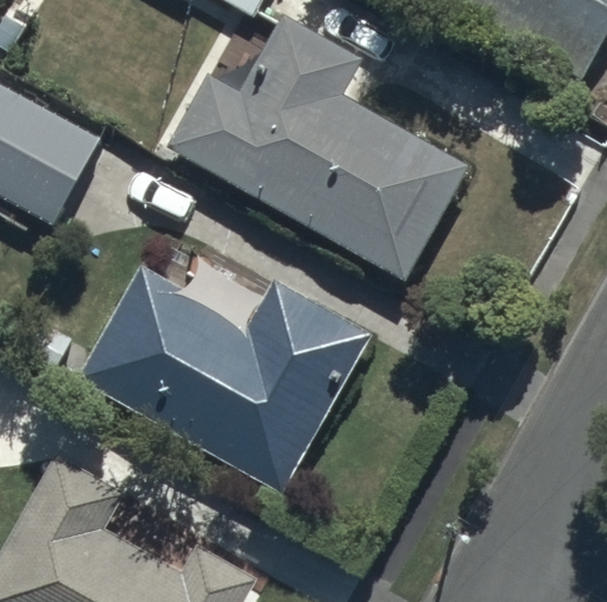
[(227,0),(252,14),(259,0),(227,0)]
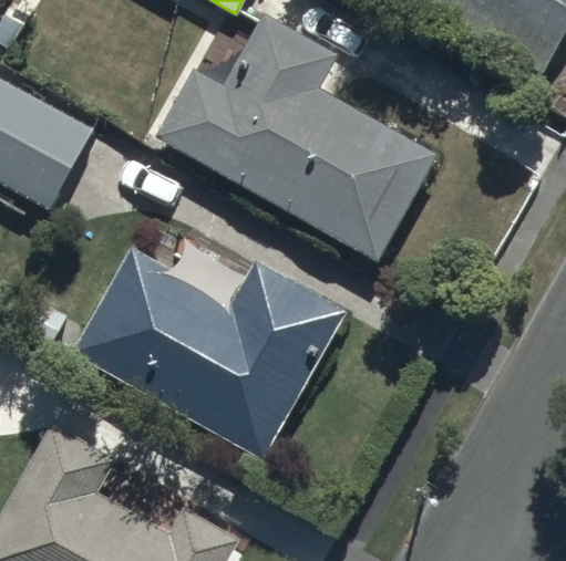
[(414,0),(541,74),(565,30),(565,0),(414,0)]
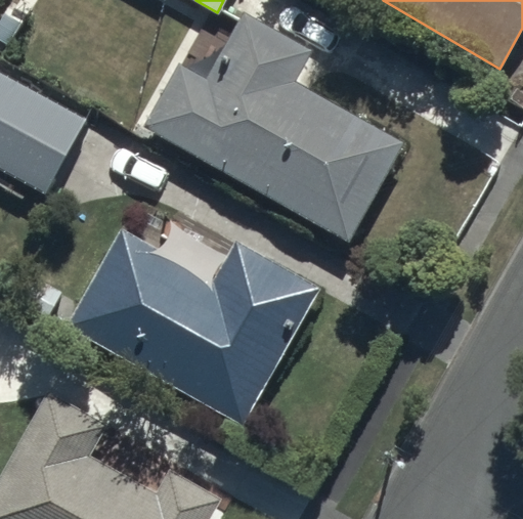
[(179,58),(141,126),(351,244),(406,144),(297,83),(314,52),(244,12),(208,75),(179,58)]
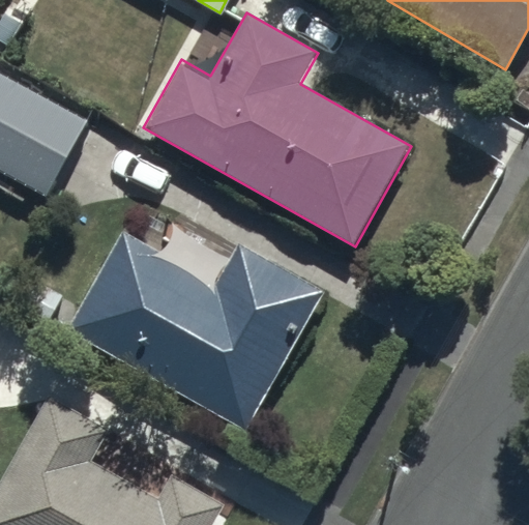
[(0,170),(46,196),(88,119),(0,69),(0,170)]
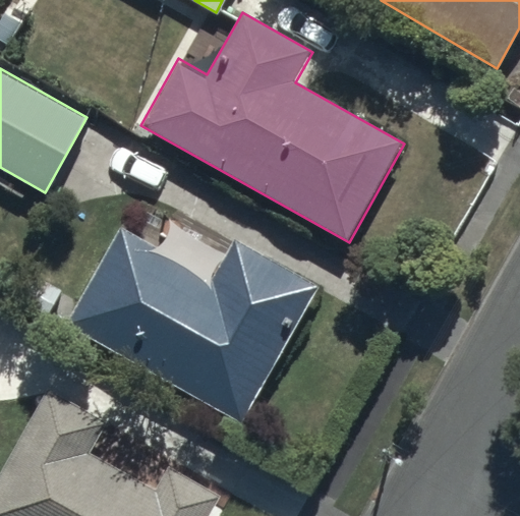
[(120,224),(65,322),(242,423),(320,287),(234,237),(212,276),(120,224)]
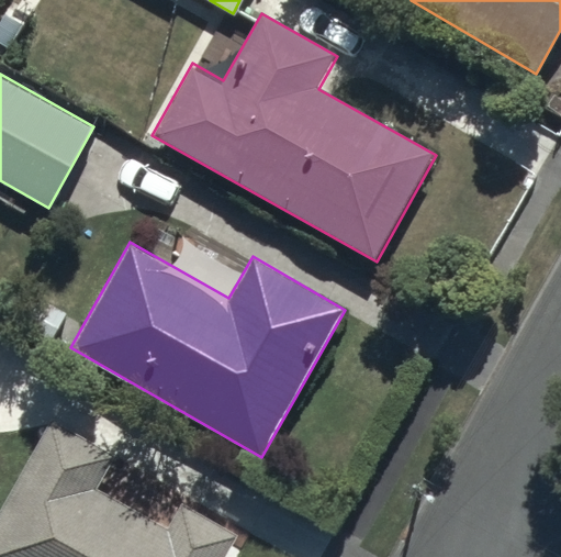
[(115,457),(51,420),(0,508),(0,556),(224,556),(237,534),(181,502),(167,526),(99,487),(115,457)]
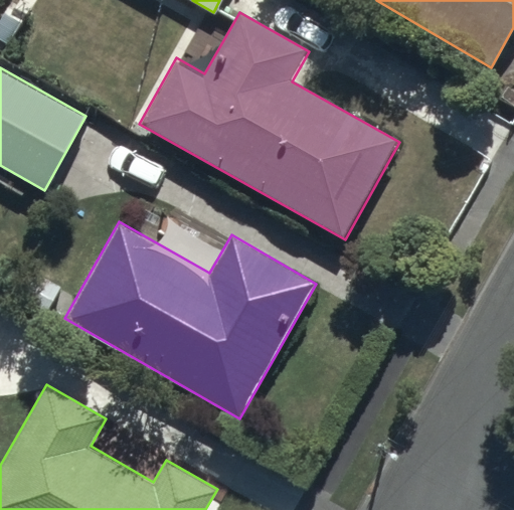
All buildings are outlined.
